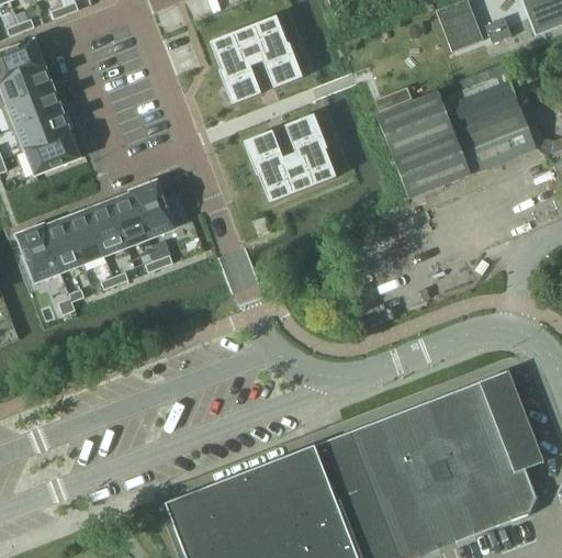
[(75,0),(63,4),(66,12),(78,8),(75,0)]
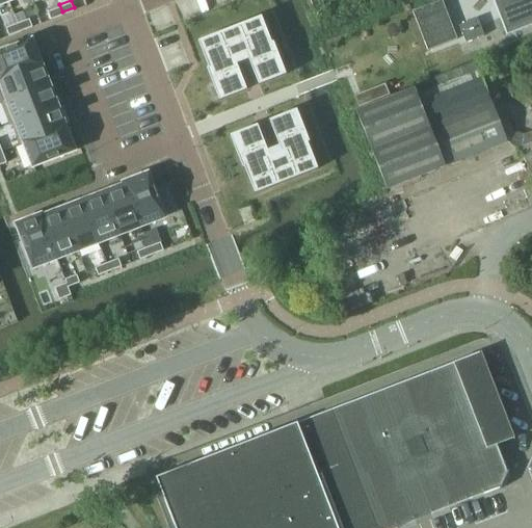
[(418,6),(413,8),(413,10),(427,48),(457,36),(443,0),(433,0),(422,4),(418,6)]
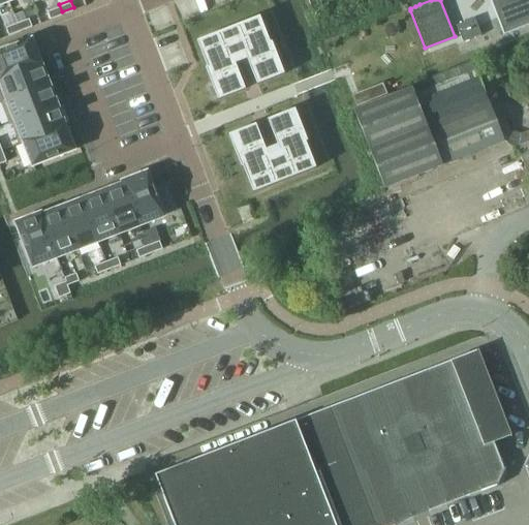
[(492,0),(504,31),(528,22),(528,0),(492,0)]
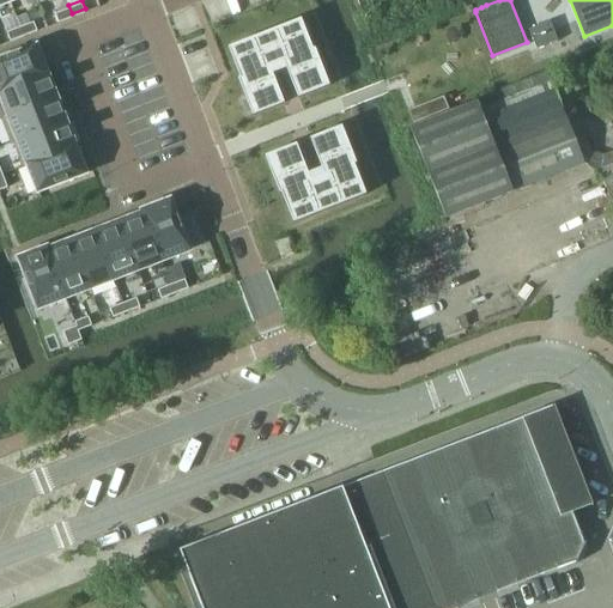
[(68,5),(55,10),(59,18),(72,13),(68,5)]
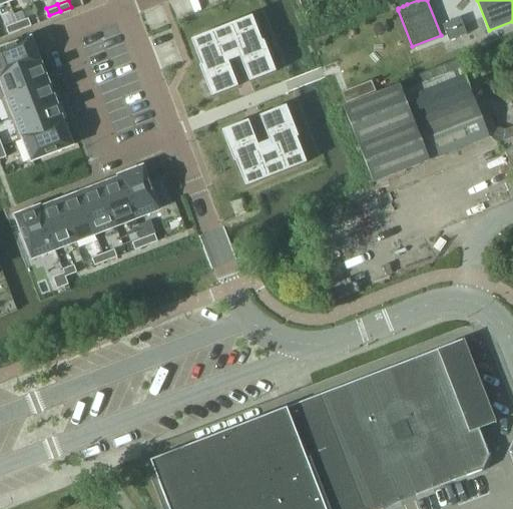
[(263,37),(252,12),(190,36),(200,61),(199,62),(211,94),(238,83),(227,53),(237,49),(249,79),(277,68),(265,37),(263,37)]
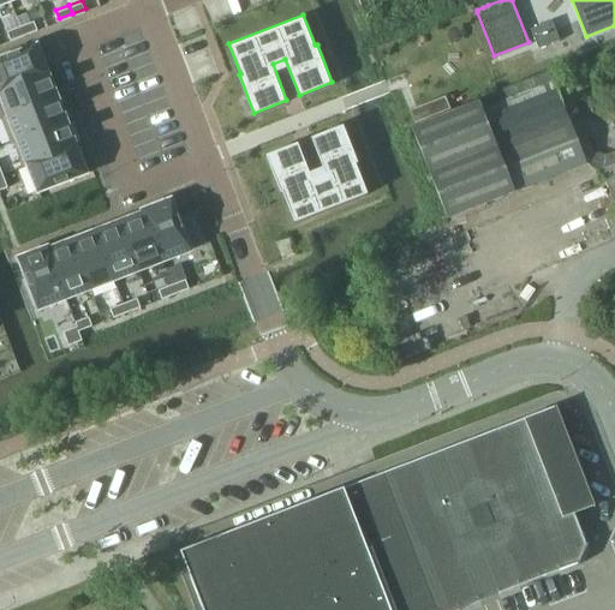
[(34,18),(21,23),(24,33),(37,28),(34,18)]
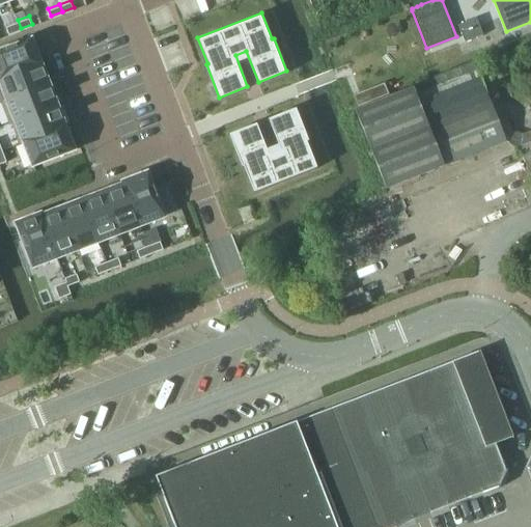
[(18,20),(6,25),(9,32),(21,28),(18,20)]
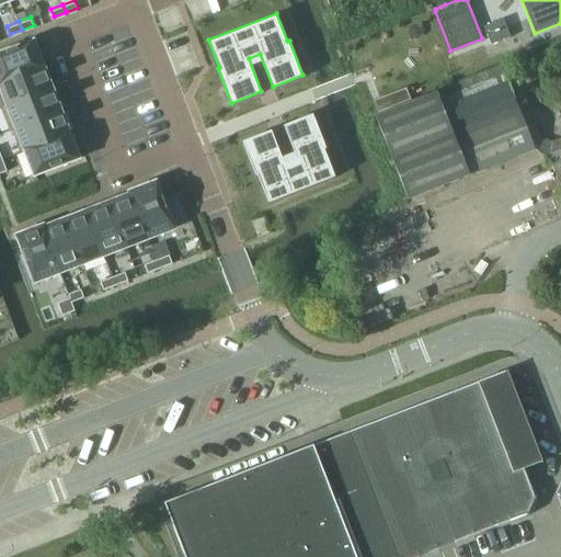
[(35,36),(0,49),(0,77),(44,60),(35,36)]
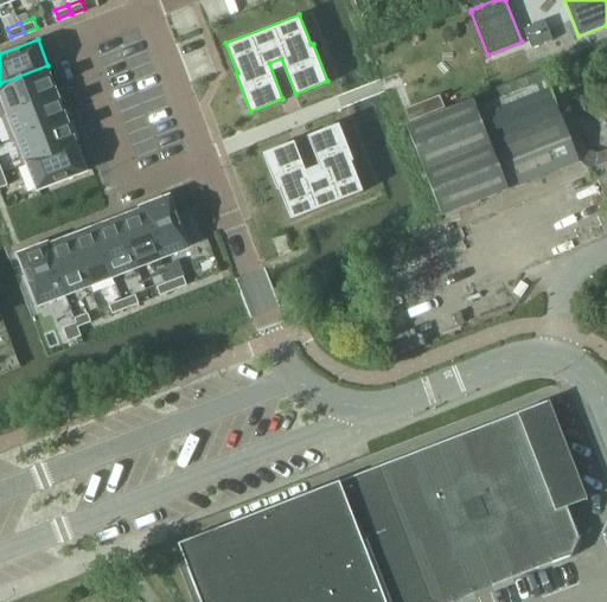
[(48,65),(0,83),(0,109),(1,113),(58,91),(48,65)]
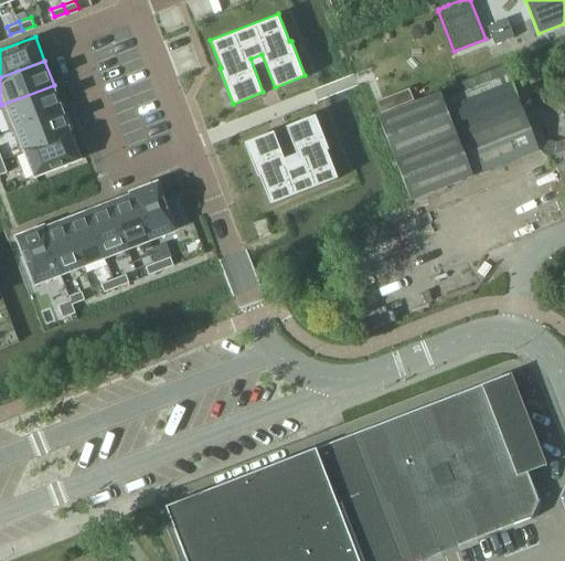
[(539,147),(535,139),(509,71),(444,97),(440,90),(380,114),(413,197),(539,147)]
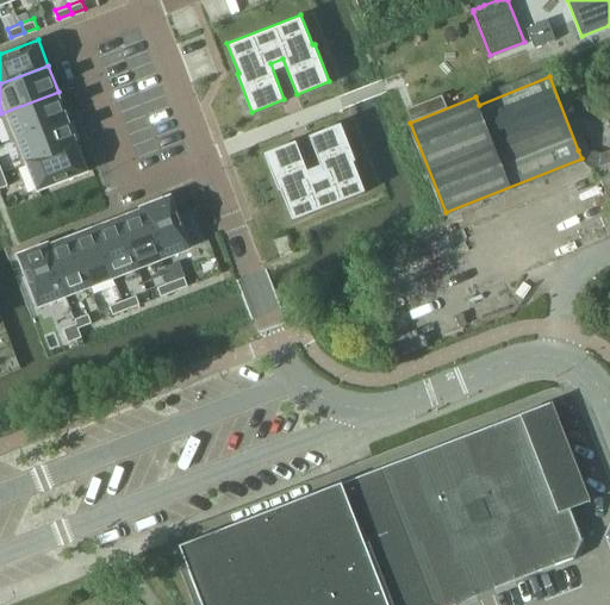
[(58,92),(1,113),(11,138),(17,136),(17,137),(68,118),(58,92)]
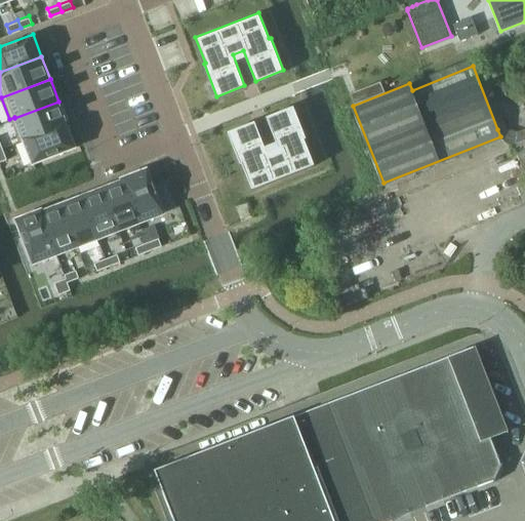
[(58,102),(14,118),(23,141),(67,123),(58,102)]
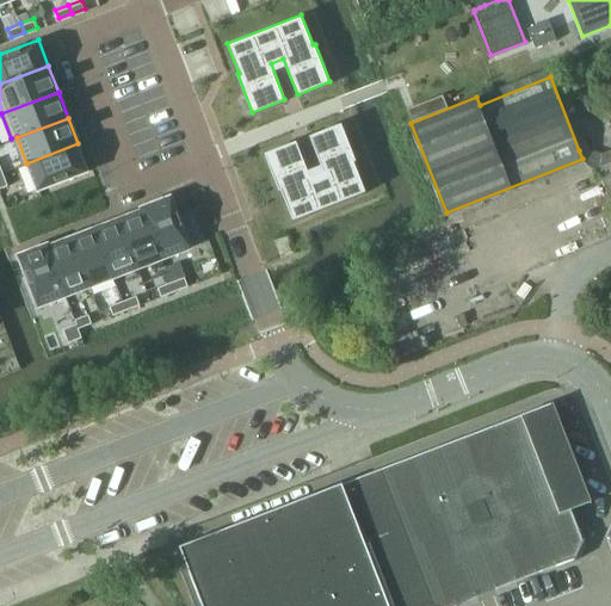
[(281,189),(292,218),(366,190),(355,160),(356,159),(341,121),(309,134),(323,169),(310,174),(296,138),(264,152),(278,190),(281,189)]
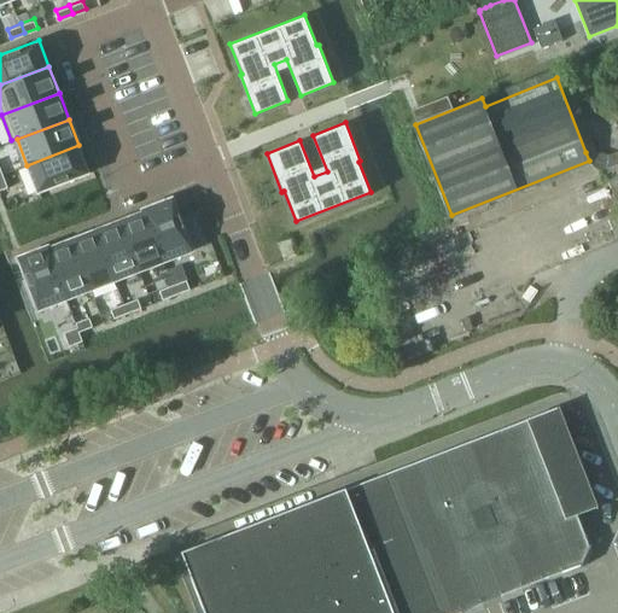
[(79,145),(27,165),(38,192),(89,171),(79,145)]
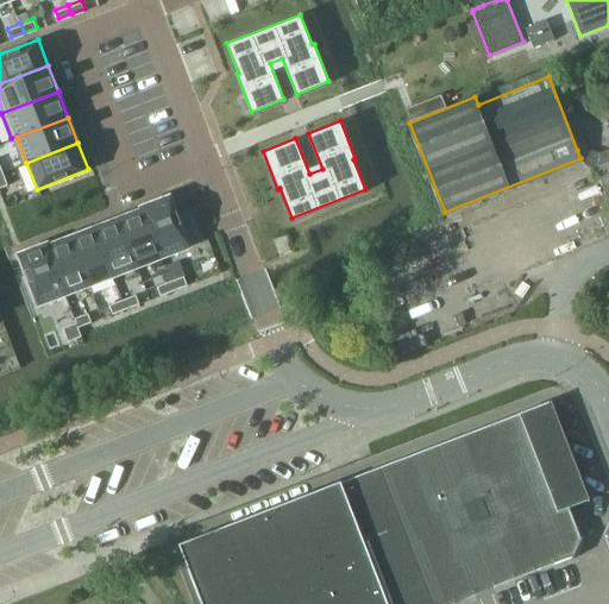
[(608,161),(597,167),(608,194),(608,161)]
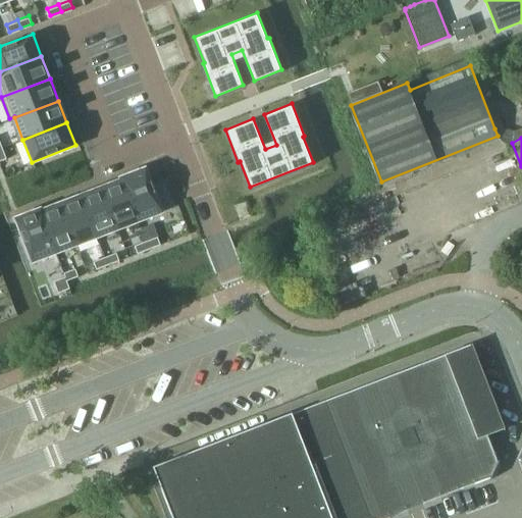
[(146,165),(124,173),(142,219),(164,211),(163,208),(174,203),(164,178),(153,183),(146,165)]
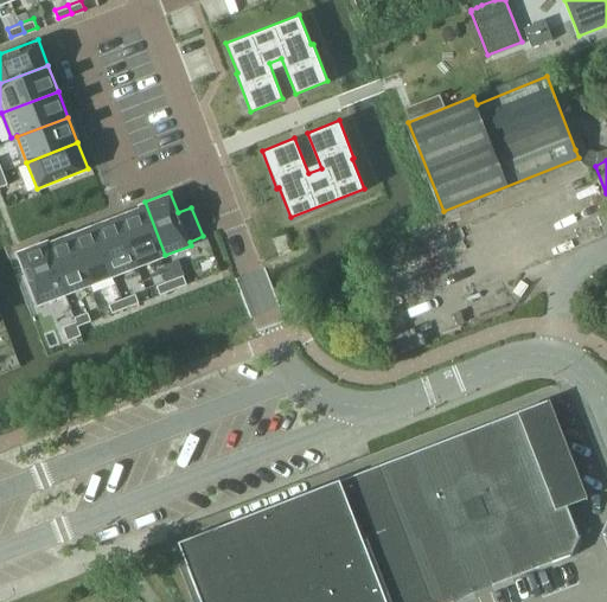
[(139,205),(120,213),(140,264),(165,255),(145,202),(139,204),(139,205)]
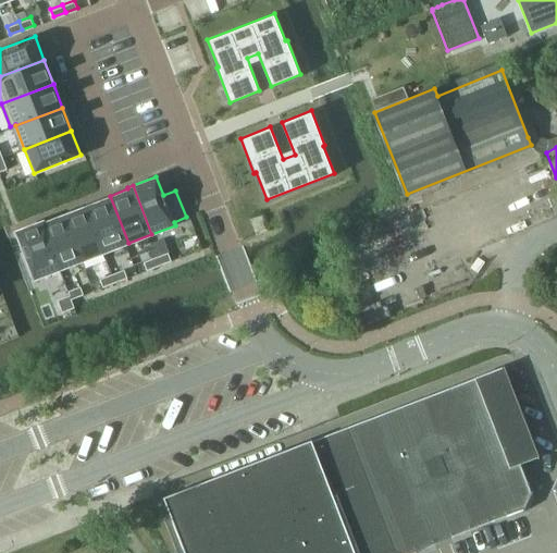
[(110,196),(86,205),(104,253),(128,243),(110,196)]
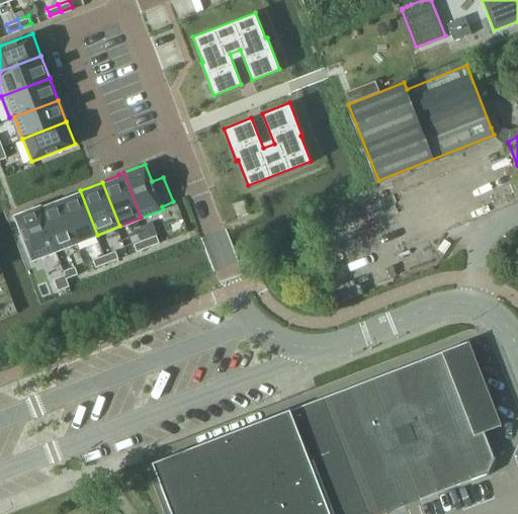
[(80,190),(59,198),(76,243),(97,235),(80,190)]
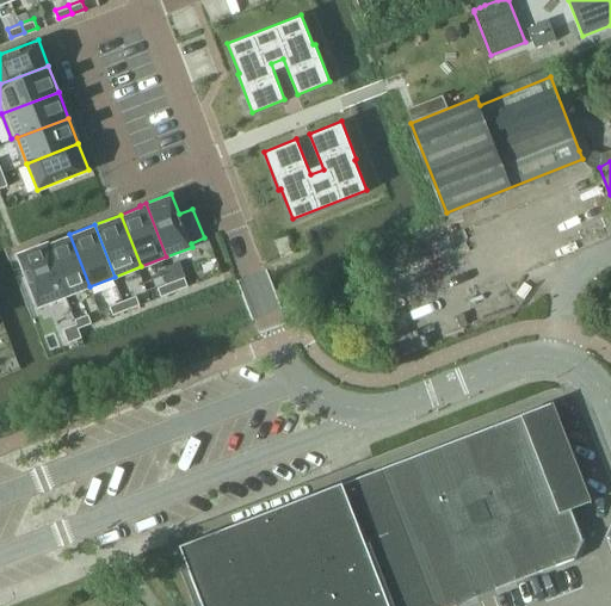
[(48,240),(42,241),(63,296),(90,286),(69,234),(49,242),(48,240)]
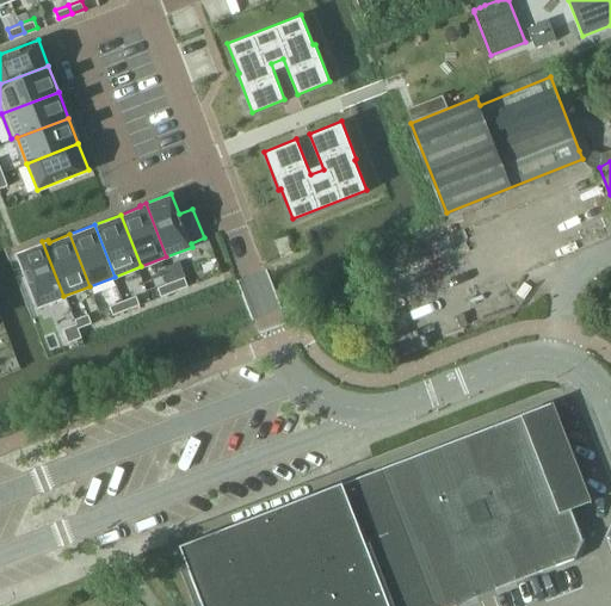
[(42,241),(17,252),(37,307),(63,296),(42,241)]
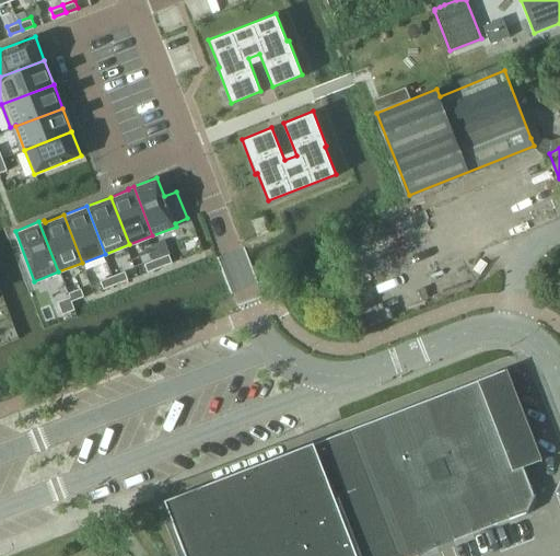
[(168,252),(156,257),(160,265),(172,259),(168,252)]
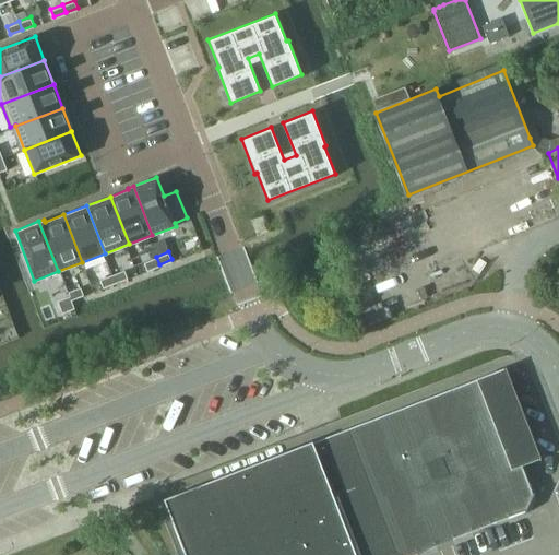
[(156,257),(144,261),(147,269),(159,264),(156,257)]
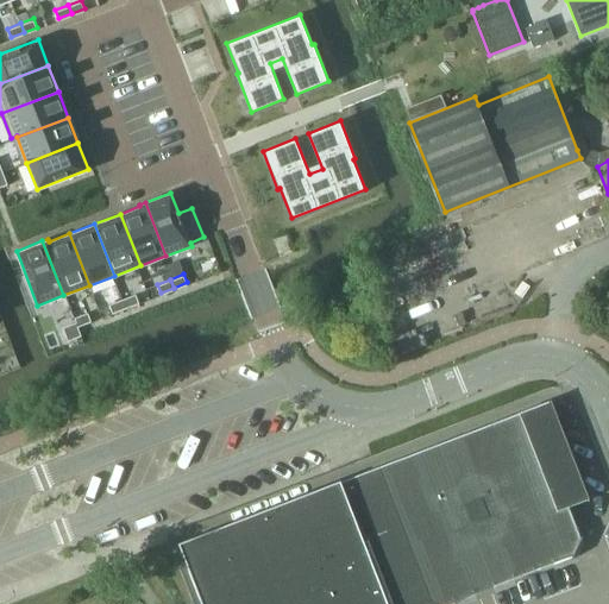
[(136,293),(123,297),(125,306),(139,301),(136,293)]
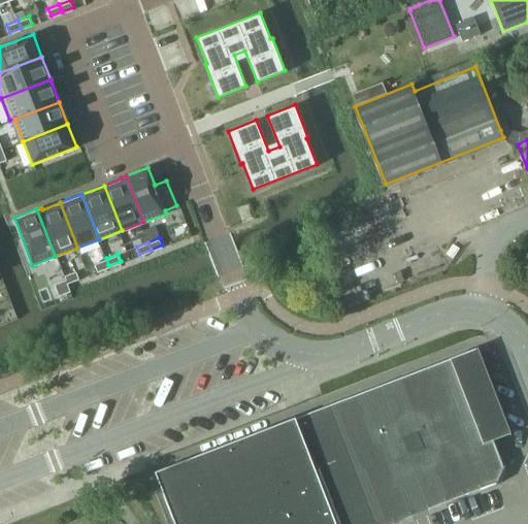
[(106,258),(95,262),(97,270),(108,265),(106,258)]
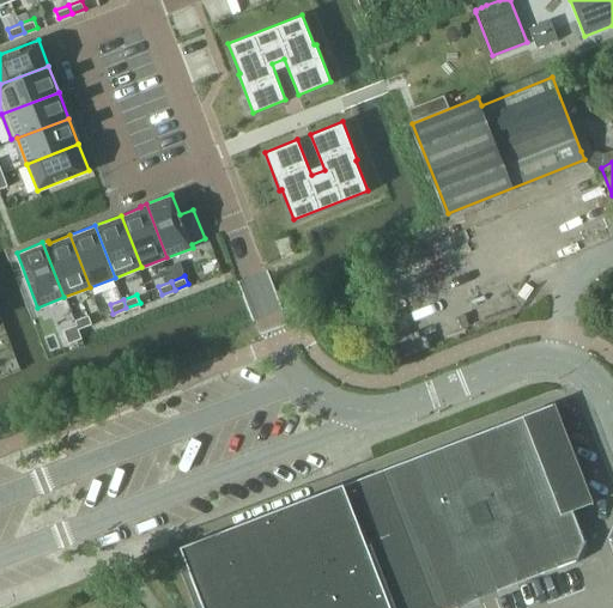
[(89,312),(76,318),(77,322),(79,326),(91,321),(89,312)]
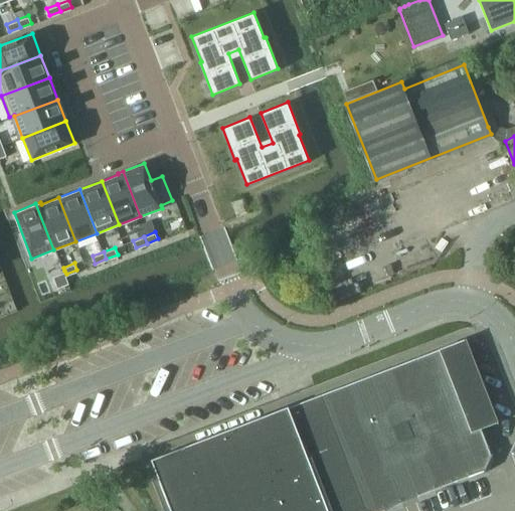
[(64,271),(53,275),(57,286),(68,282),(67,280),(65,275),(66,274),(64,271)]
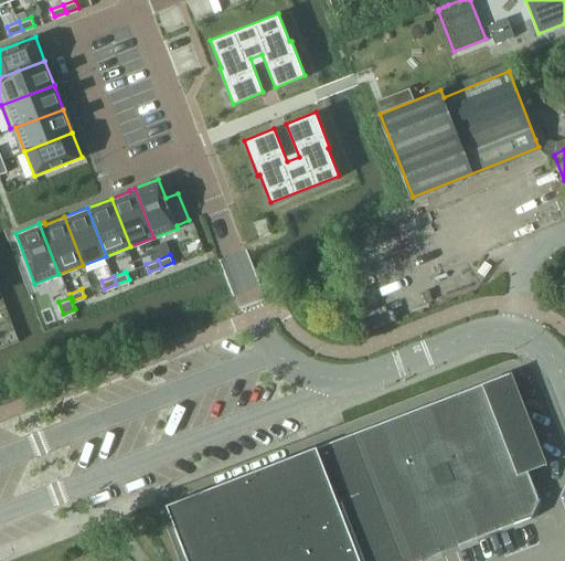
[(528,468),(547,462),(512,371),(352,433),(166,504),(188,560),(408,560),(531,514),(534,516),(542,497),(539,496),(528,468)]
